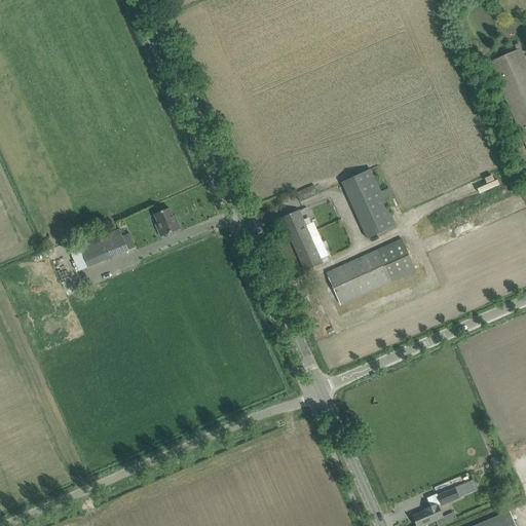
[(489,63),(498,82),(525,145),(525,62),(520,49),(489,63)]
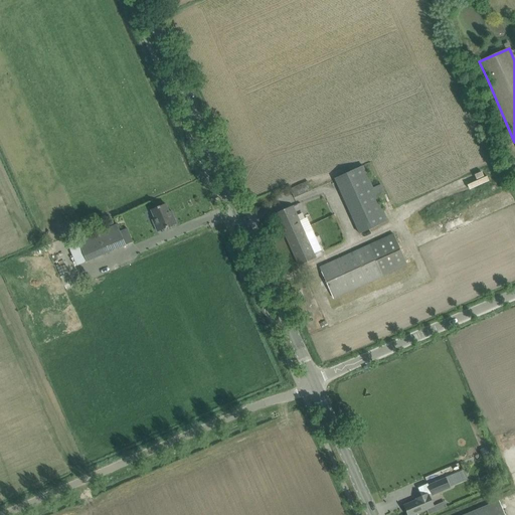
[(363,166),(334,179),(359,234),(388,221),(377,196),(373,188),(363,166)]
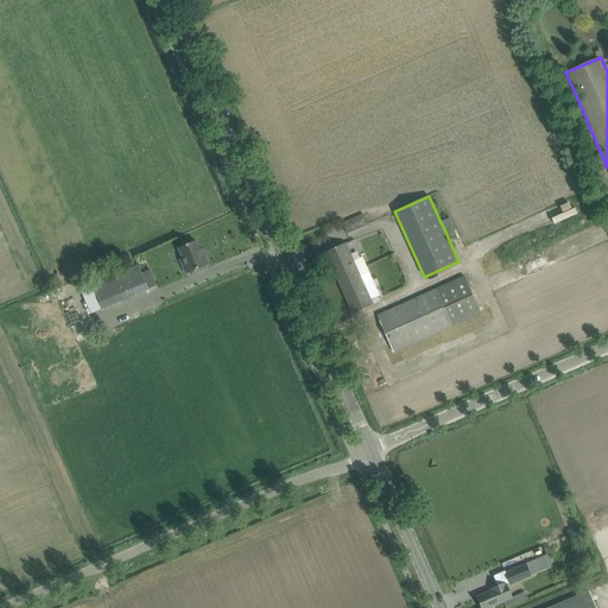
[(363,214),(342,222),(347,234),(368,225),(366,221),(369,220),(368,215),(365,216),(363,214)]
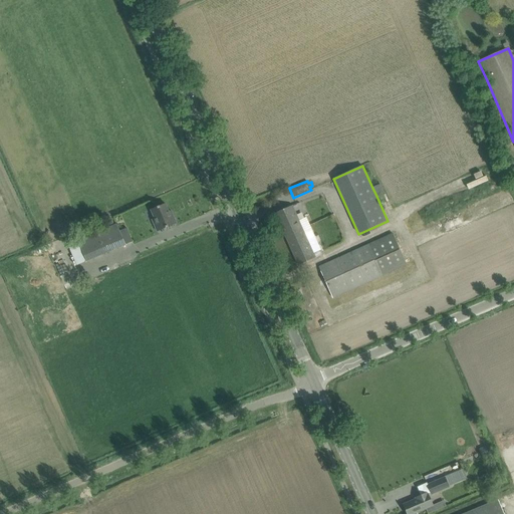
[(157,232),(167,227),(177,223),(173,215),(171,216),(165,204),(151,210),(155,219),(152,220),(154,223),(157,232)]
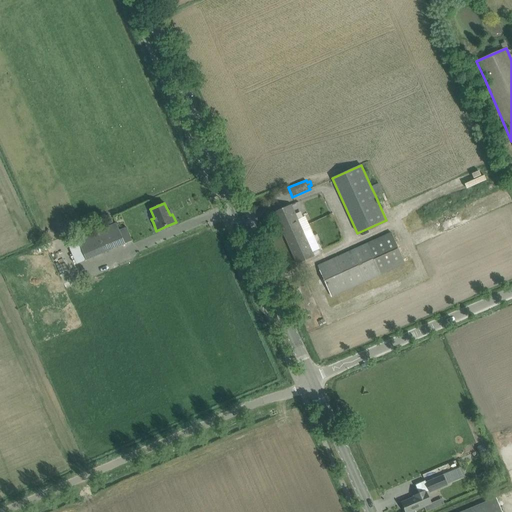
[(283,208),(274,212),(297,264),(306,260),(314,257),(306,238),(300,225),(297,219),(291,205),(283,208)]
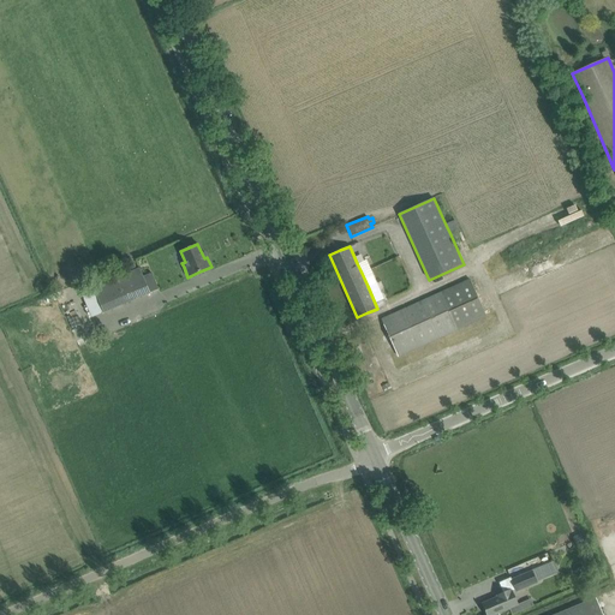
[(103,314),(150,293),(139,268),(93,288),(81,293),(91,318),(103,314)]
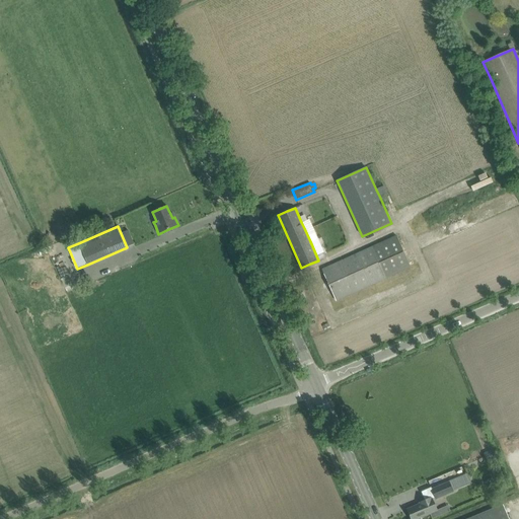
[(336,300),(386,278),(411,267),(396,235),(372,246),(372,247),(322,270),(336,300)]
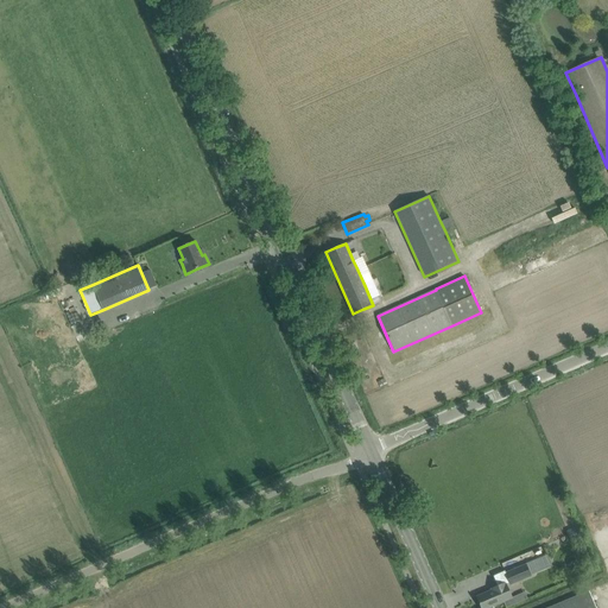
[(500,574),(504,583),(508,581),(510,584),(551,567),(546,555),(500,574)]
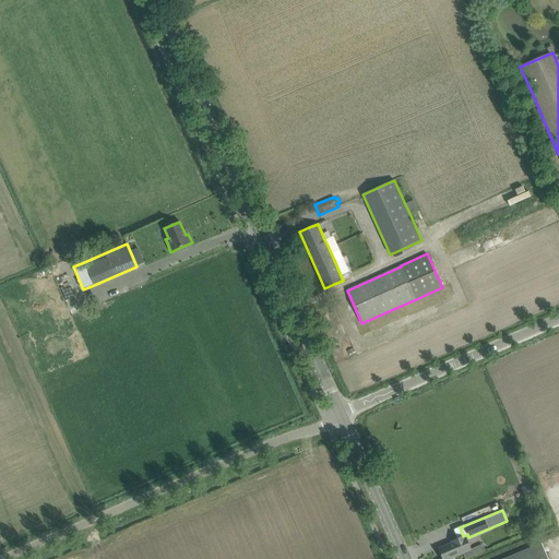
[(465,538),(463,539),(462,537),(452,542),(452,543),(438,549),(442,558),(448,558),(470,550),(465,538)]
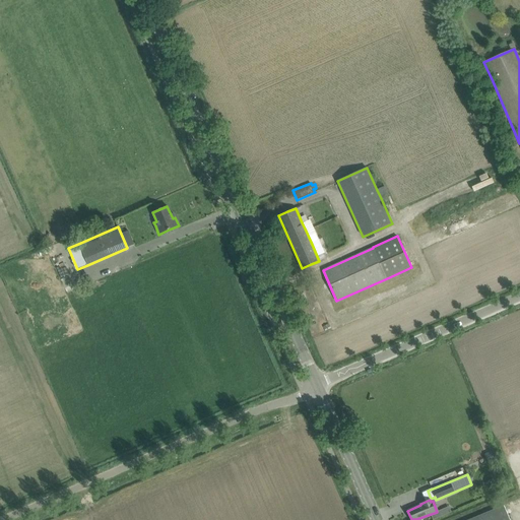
[(509,519),(504,506),(469,519),(509,519)]
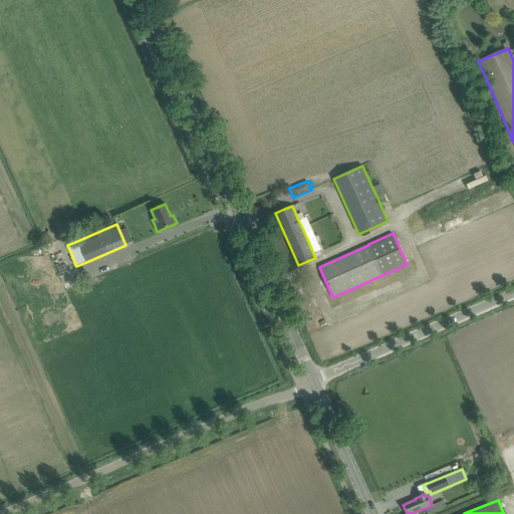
All buildings are outlined.
